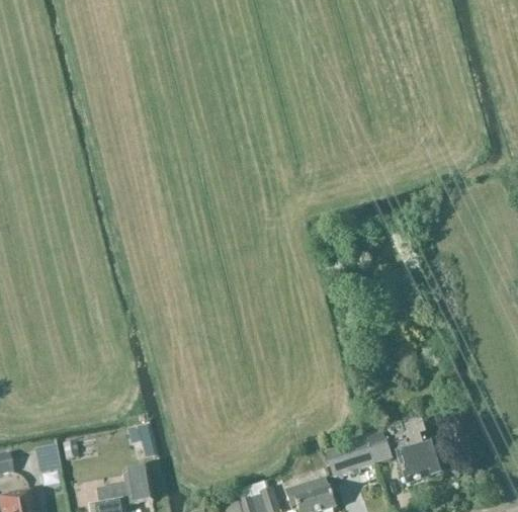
[(419,265),(411,268),(416,285),(424,283),(419,265)]
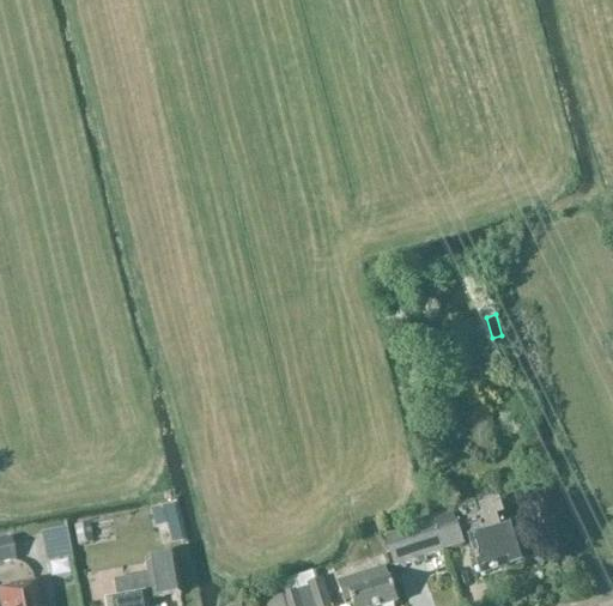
[(474,502),(435,514),(444,546),(463,540),(460,526),(484,517),(487,527),(469,533),(481,571),(508,565),(528,558),(514,519),(499,523),(496,515),(504,513),(499,500),(475,507),(474,502)]
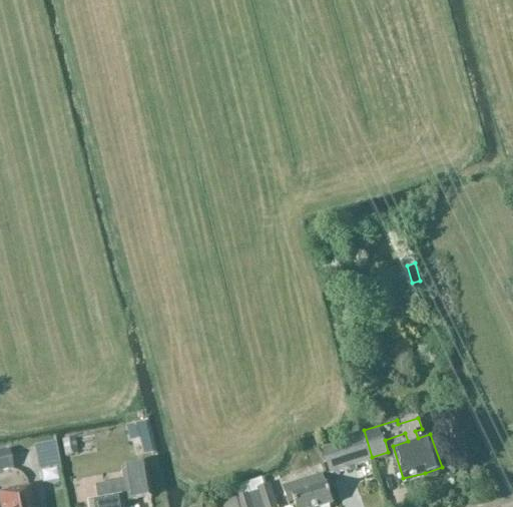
[(331,470),(372,457),(364,430),(344,437),(345,441),(324,448),(331,470)]
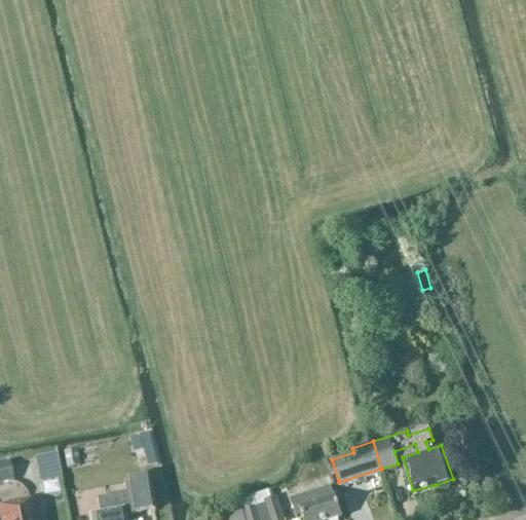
[(0,480),(13,478),(9,458),(0,459),(0,480)]
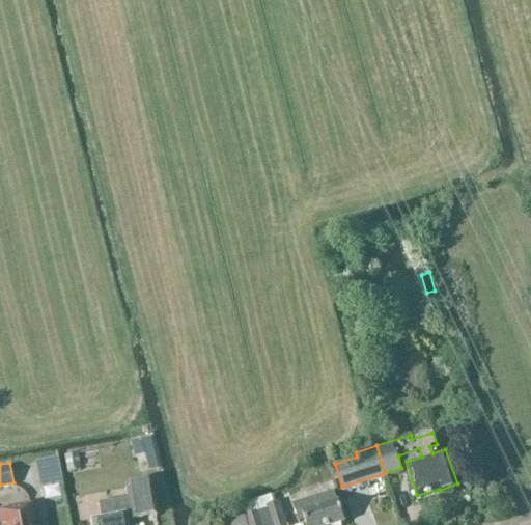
[(126,524),(124,512),(130,510),(131,517),(156,513),(149,479),(124,484),(127,495),(98,500),(100,515),(90,517),(91,524),(126,524)]
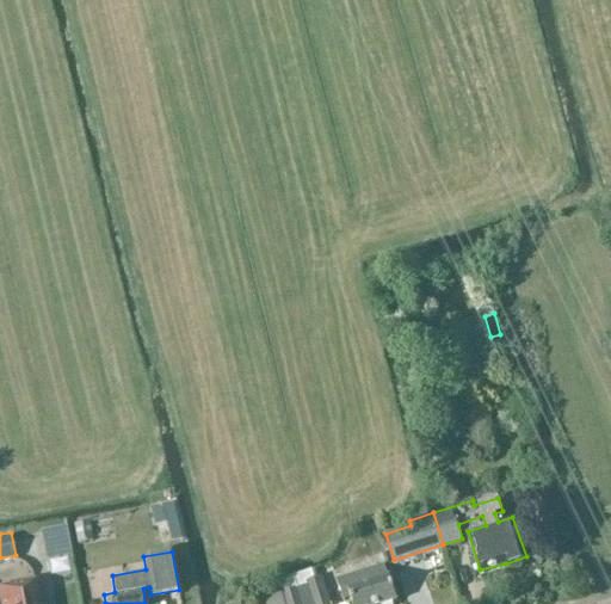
[(353,603),(374,603),(397,597),(386,560),(337,575),(344,596),(351,593),(353,603)]
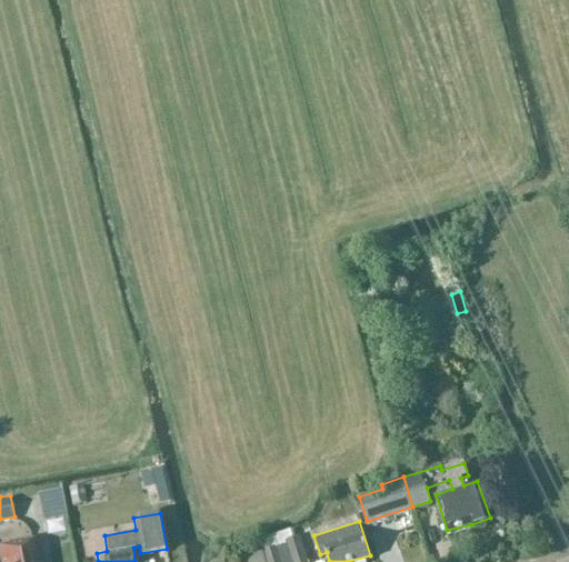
[(262,549),(267,561),(300,561),(308,560),(305,549),(303,550),(298,533),(293,534),(291,528),(261,538),(265,548),(262,549)]
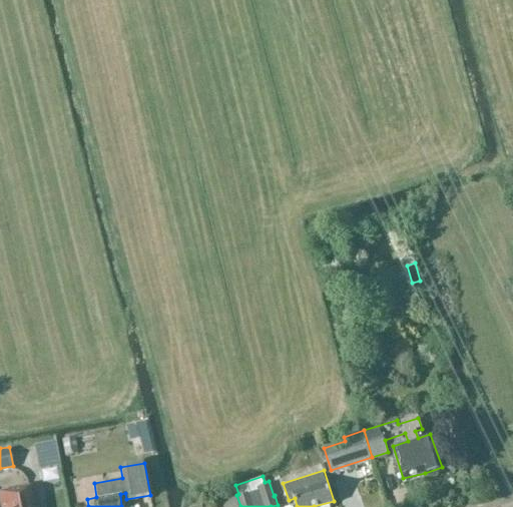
[(34,506),(30,482),(0,488),(0,506),(34,506)]
